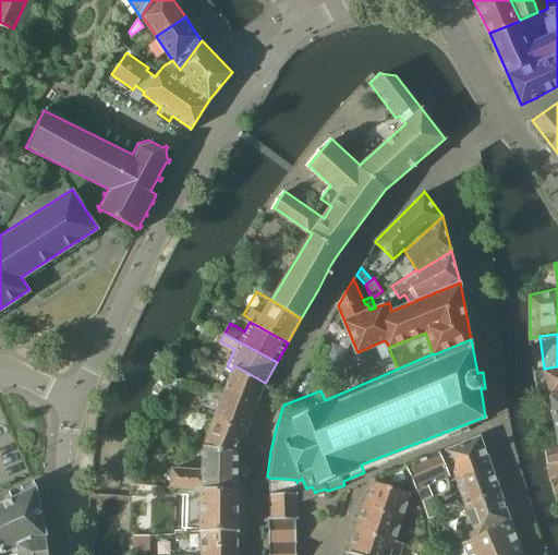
[(256,407),(265,383),(234,365),(232,370),(223,393),(256,407)]
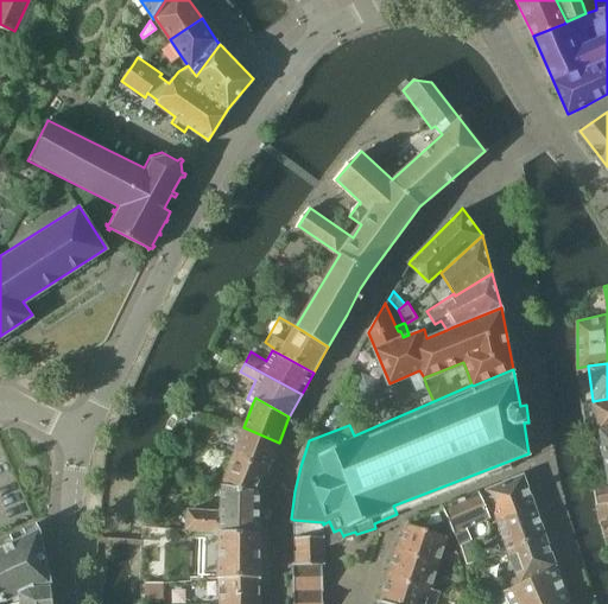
[(607,399),(593,401),(599,432),(607,430),(607,399)]
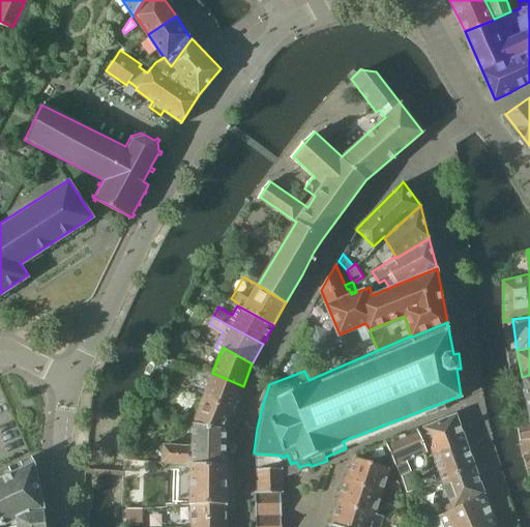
[(234,410),(243,386),(212,373),(203,398),(234,410)]
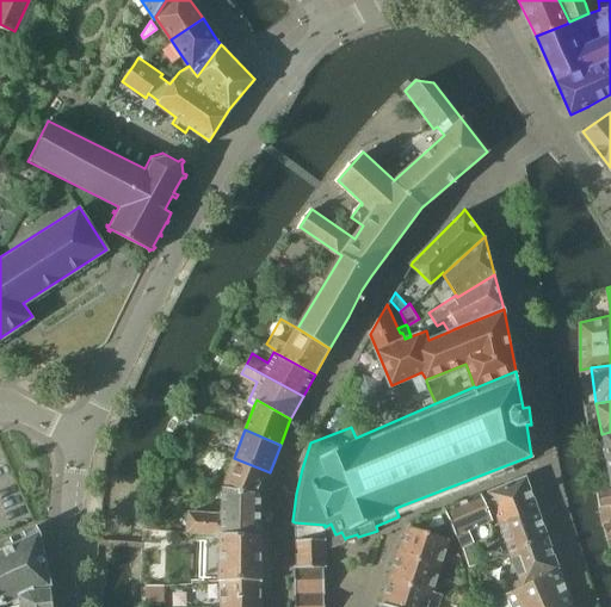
[(260,493),(270,472),(234,458),(224,485),(224,487),(260,493)]
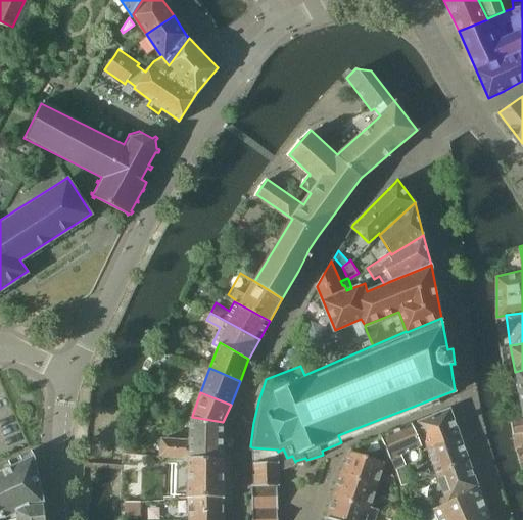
[(428,446),(460,433),(450,408),(419,420),(428,446)]
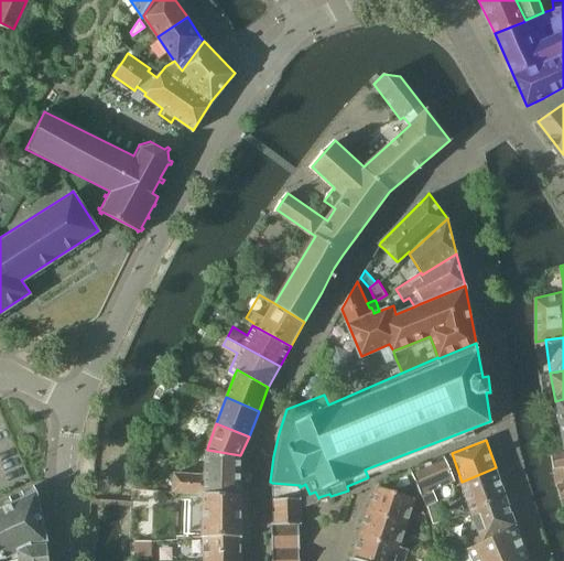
[(174,491),(205,493),(240,494),(240,455),(207,450),(205,475),(175,473),(174,491)]
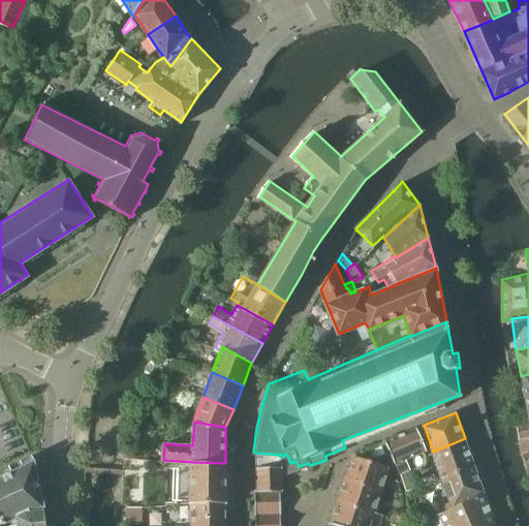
[(528,422),(518,425),(523,453),(528,451),(528,422)]
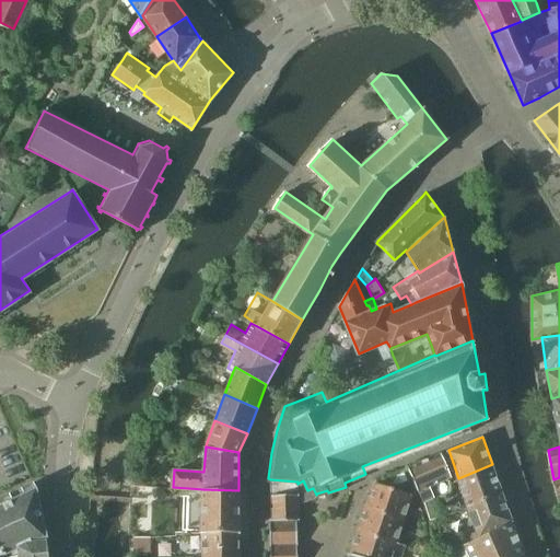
[(423,500),(433,496),(434,496),(430,485),(447,477),(448,480),(453,479),(452,475),(441,452),(408,466),(423,500)]
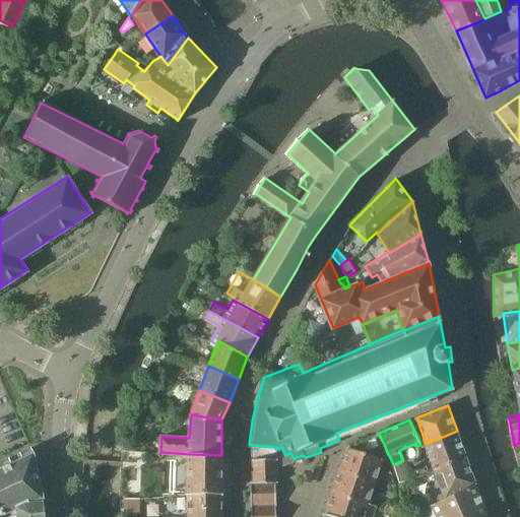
[(457,431),(426,444),(435,469),(466,456),(457,431)]
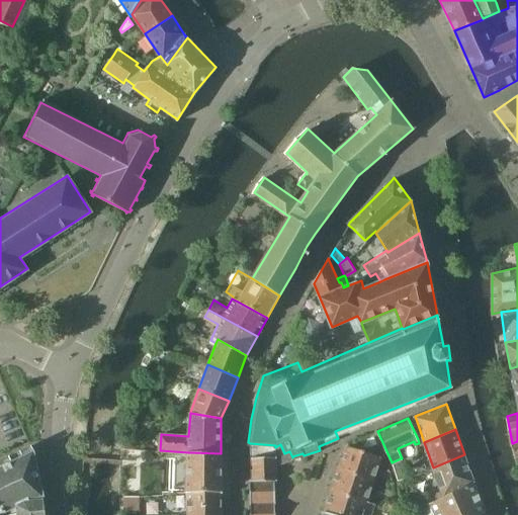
[(365,444),(362,437),(351,441),(340,467),(374,479),(381,455),(363,449),(365,444)]
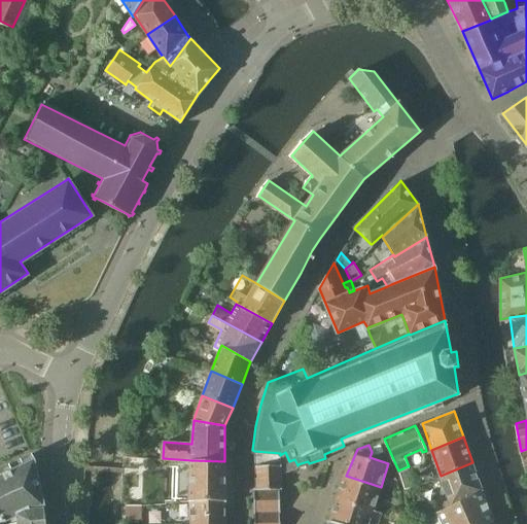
[(255,466),(281,465),(281,463),(280,463),(280,455),(280,453),(254,451),(254,464),(255,464),(255,466)]
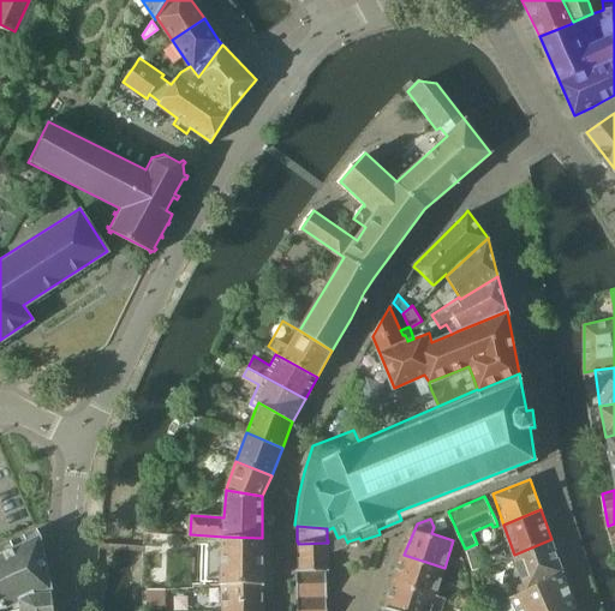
[(338,538),(333,527),(327,531),(327,540),(328,540),(328,543),(328,551),(348,544),(347,541),(347,543),(344,535),(338,538)]
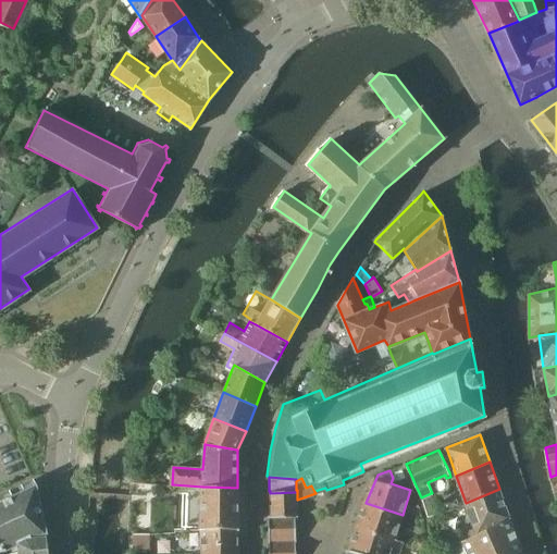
[(46,534),(47,534),(36,485),(0,502),(0,553),(8,551),(8,553),(48,553),(47,538),(46,538),(46,534)]
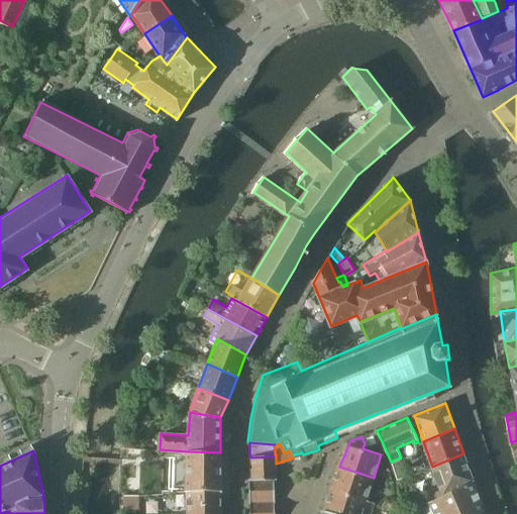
[(187,491),(220,491),(220,452),(188,451),(187,491)]
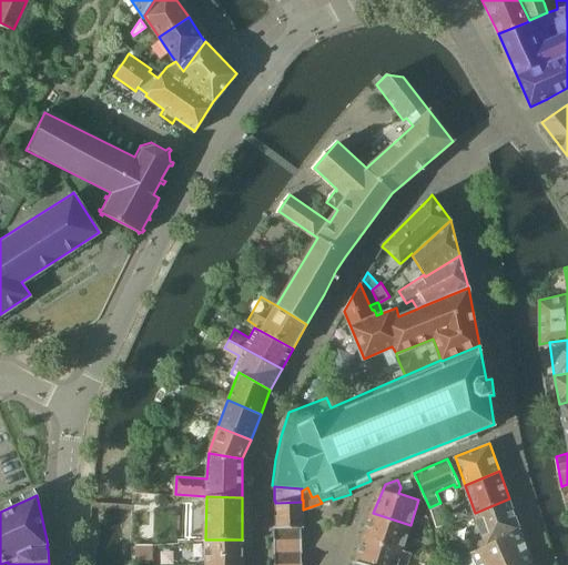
[(509,500),(509,498),(475,513),(483,536),(468,544),(470,551),(486,545),(519,527),(509,500)]
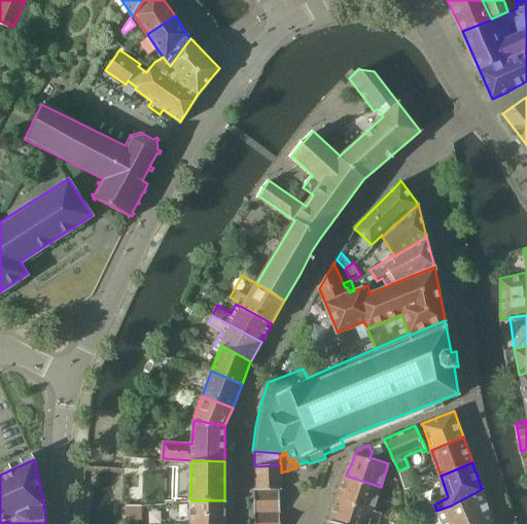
[(281,477),(281,473),(281,465),(255,466),(255,478),(269,478),(269,477),(281,477)]
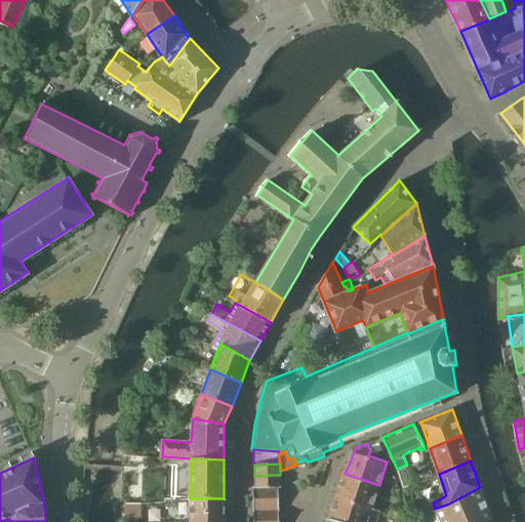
[(406,465),(397,469),(403,486),(412,483),(406,465)]
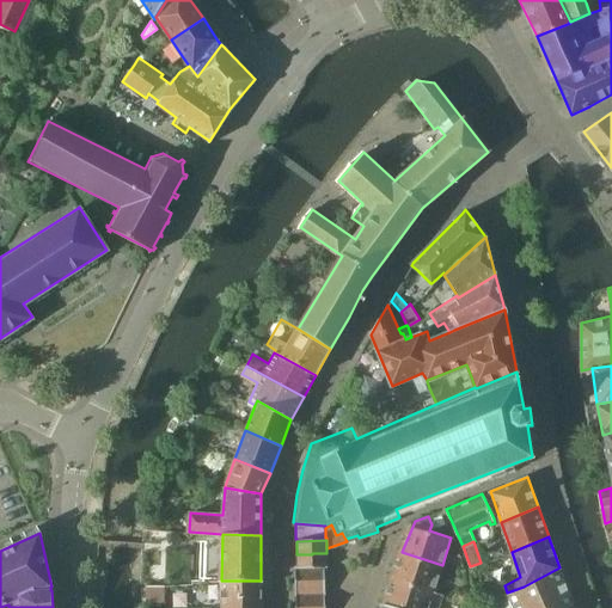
[(442,565),(402,552),(392,573),(393,575),(392,577),(434,590),(442,565)]
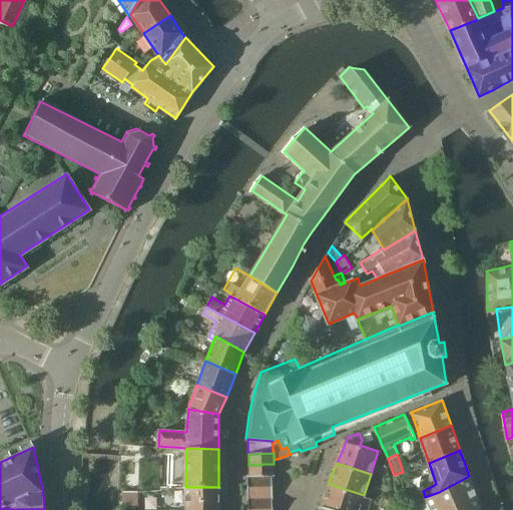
[(272,475),(275,475),(274,464),(262,464),(262,465),(248,465),(249,474),(249,475),(272,475)]
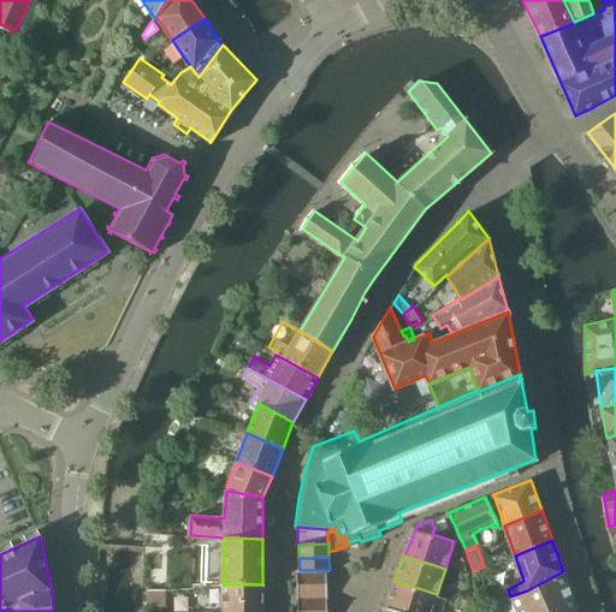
[(296,569),(297,586),(312,586),(312,583),(327,583),(326,570),(300,570),(300,569),(296,569)]
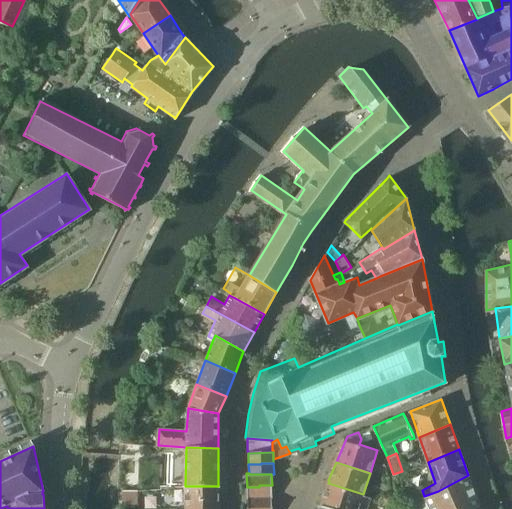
[(424,496),(430,508),(468,508),(478,504),(476,498),(468,475),(438,491),(424,496)]
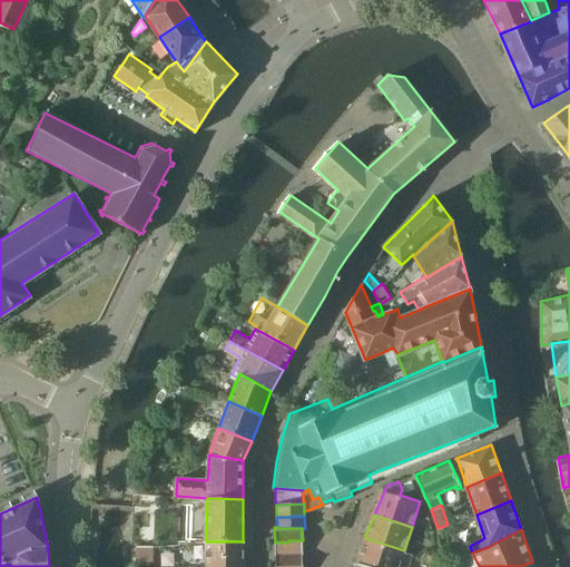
[(371,566),(409,566),(414,553),(404,550),(365,538),(356,561),(357,563),(371,566)]
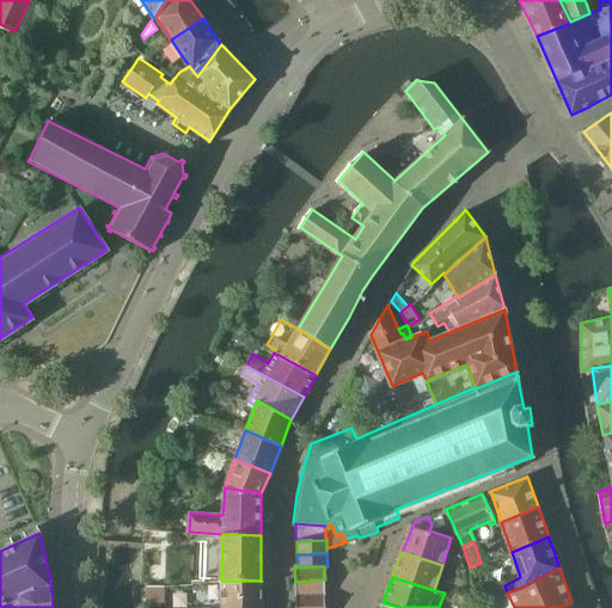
[(325,593),(325,579),(310,579),(310,582),(295,582),(295,594),(325,593)]
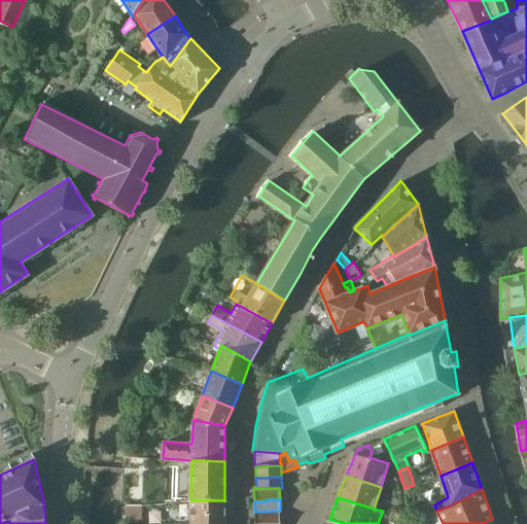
[(225,522),(224,500),(190,500),(189,500),(190,523),(225,522)]
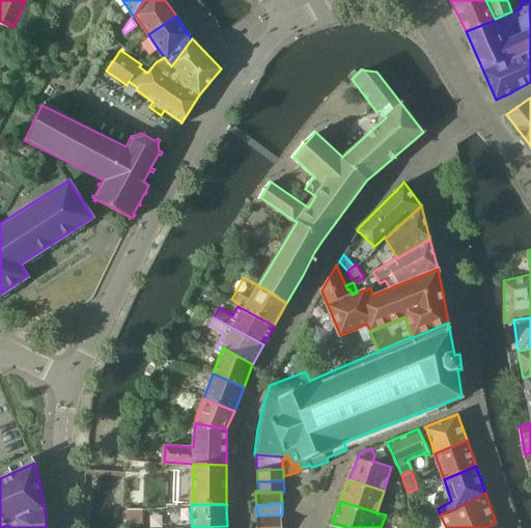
[(142,507),(127,507),(127,522),(142,522),(142,507)]
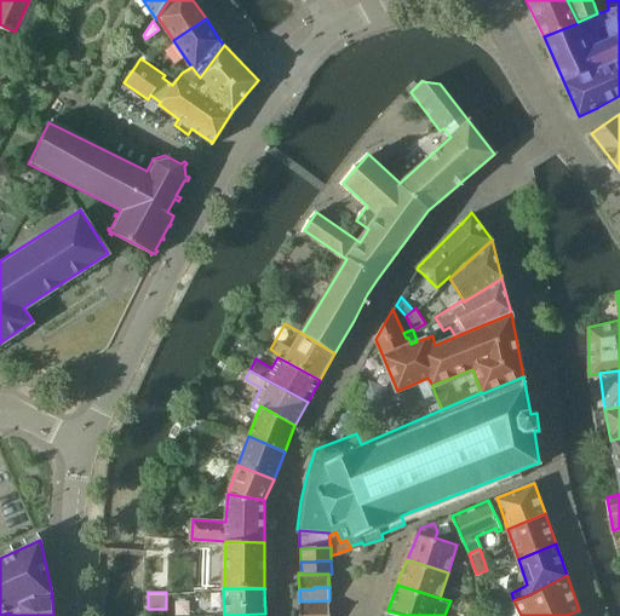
[(463,593),(459,606),(474,610),(477,598),(463,593)]
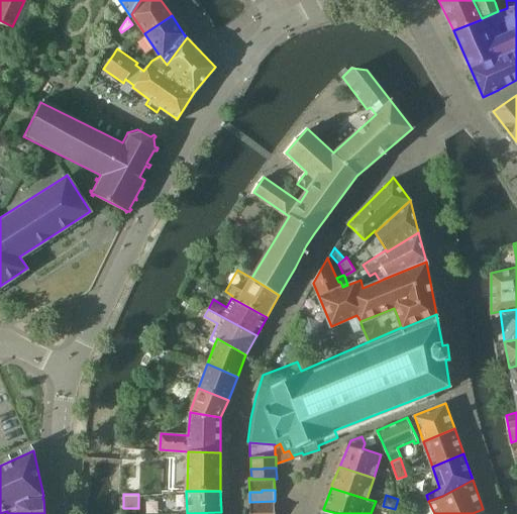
[(275,512),(275,501),(249,502),(249,513),(263,513),(263,512),(275,512)]
